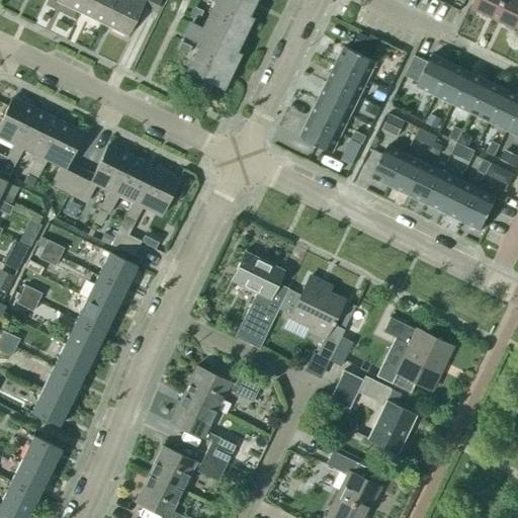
[(85,0),(56,0),(56,1),(80,12),(85,0)]
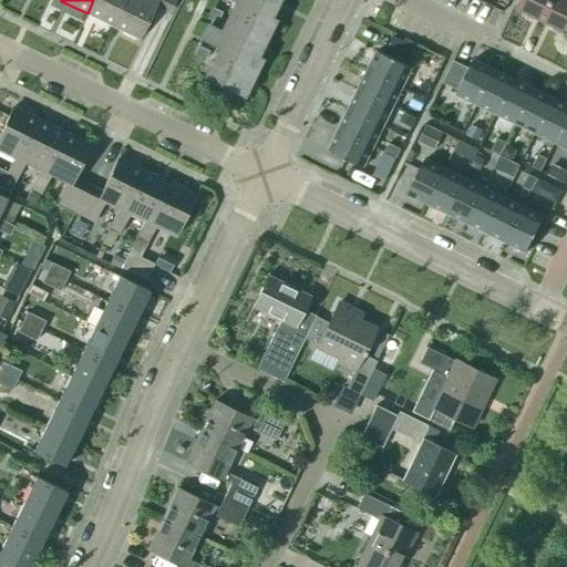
[(93,0),(88,13),(113,26),(125,0),(93,0)]
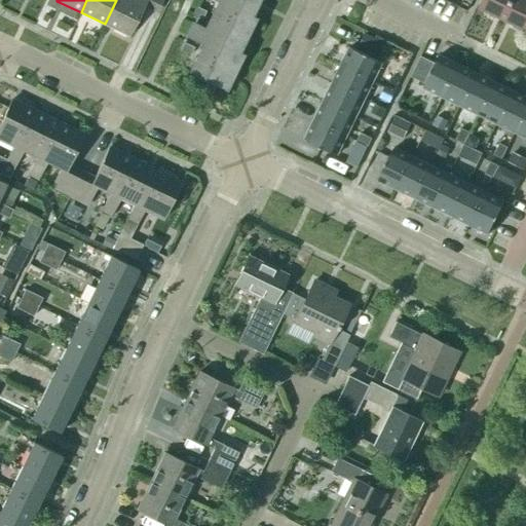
[(116,0),(105,24),(128,36),(144,5),(156,12),(161,0),(116,0)]
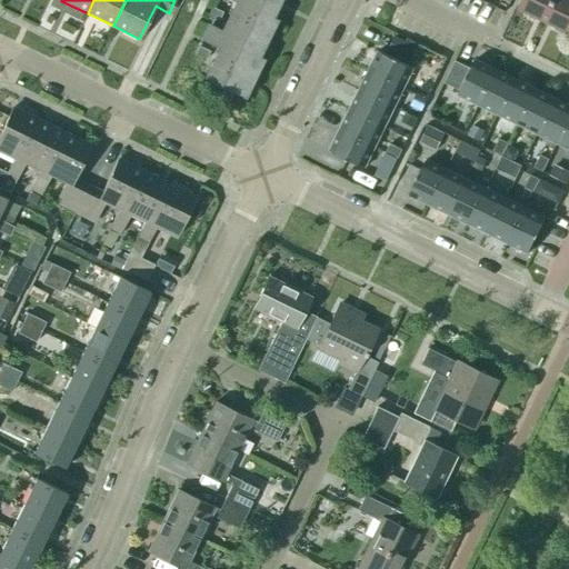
[(269,17),(277,0),(232,0),(232,1),(238,3),(269,17)]
